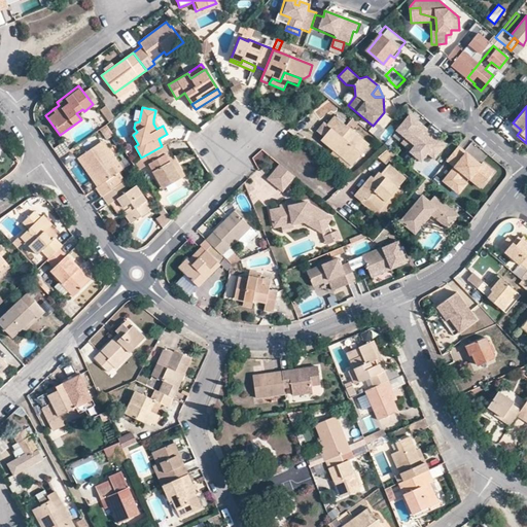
[(411,150),(424,133),(415,126),(418,121),(410,114),(401,126),(398,124),(396,127),(398,129),(397,131),(406,138),(401,142),(411,150)]
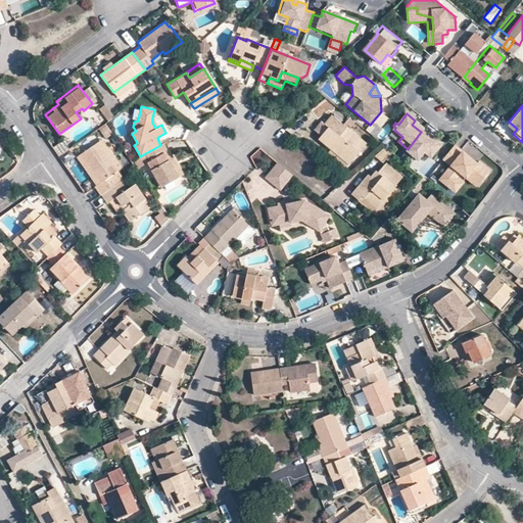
[(347,164),(366,145),(332,114),(324,123),(327,126),(317,137),(330,150),(347,164)]
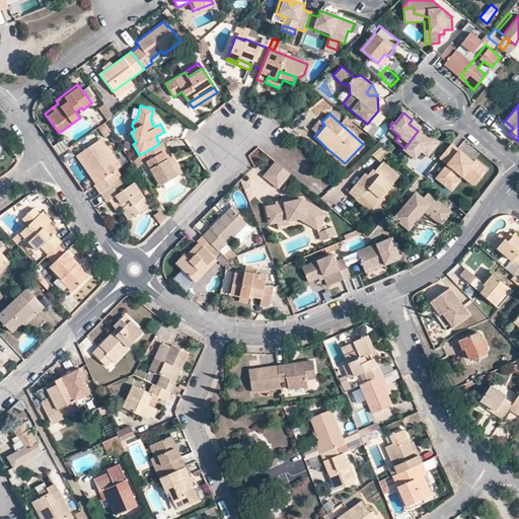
[(421,128),(412,120),(409,124),(418,131),(421,128)]
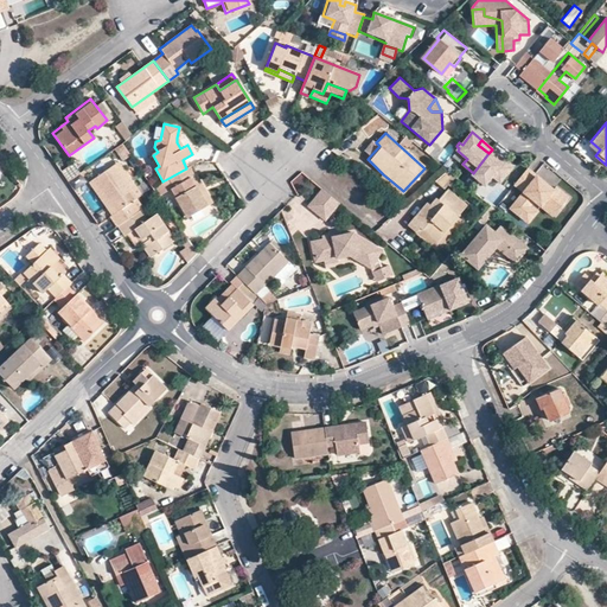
[(125,158),(129,155),(122,145),(117,147),(125,158)]
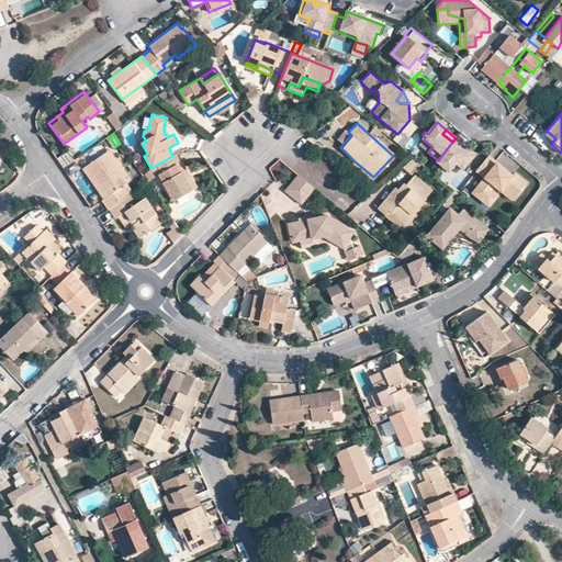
[(464,152),(468,147),(456,138),(452,142),(464,152)]
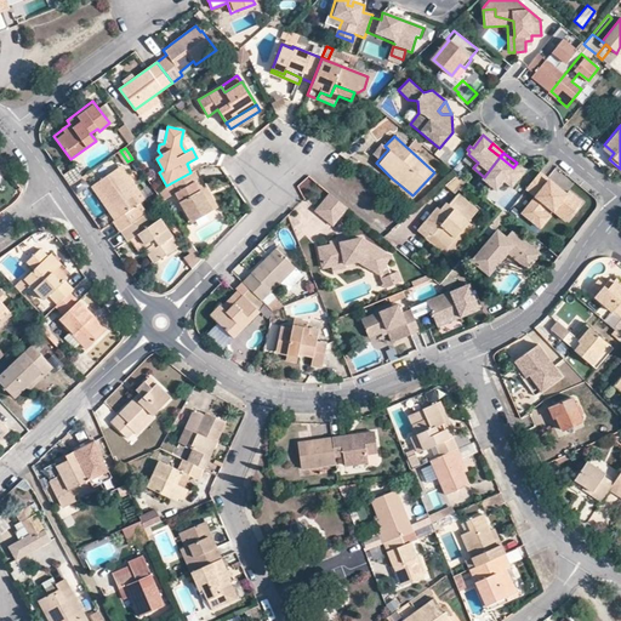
[(512,188),(527,171),(517,163),(513,167),(500,157),(484,177),(483,178),(496,191),(505,181),(512,188)]
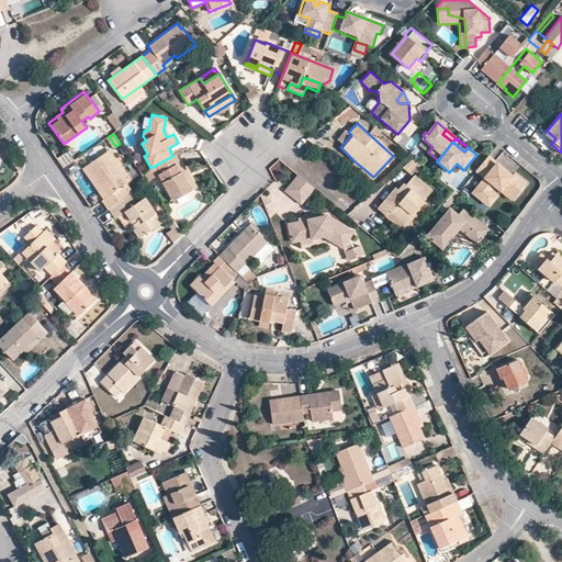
[(126,183),(131,180),(110,150),(105,153),(126,183)]
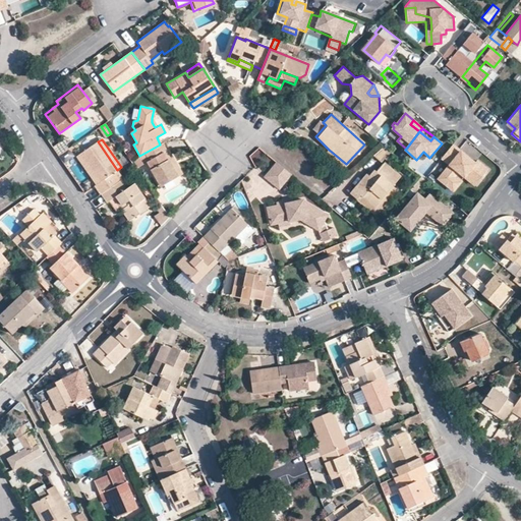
[(116,171),(117,170),(98,141),(80,155),(99,182),(95,185),(101,194),(118,182),(113,173),(116,171)]
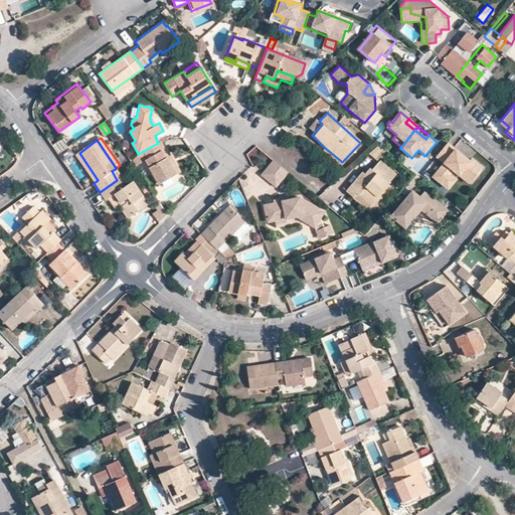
[(136,165),(145,160),(159,184),(160,183),(167,180),(175,175),(161,151),(164,149),(160,142),(158,143),(138,154),(132,158),(136,165)]
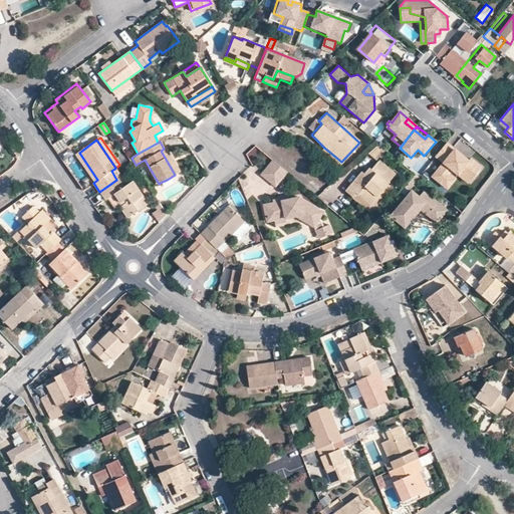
[(456,150),(447,143),(437,156),(444,162),(433,176),(442,183),(453,170),(458,174),(469,183),(482,168),(471,159),(469,161),(461,154),(459,156),(454,152),(456,150)]
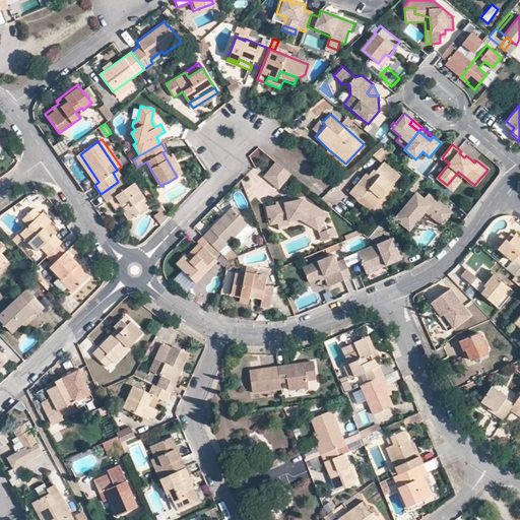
[(177,177),(182,174),(168,149),(166,150),(163,152),(177,177)]
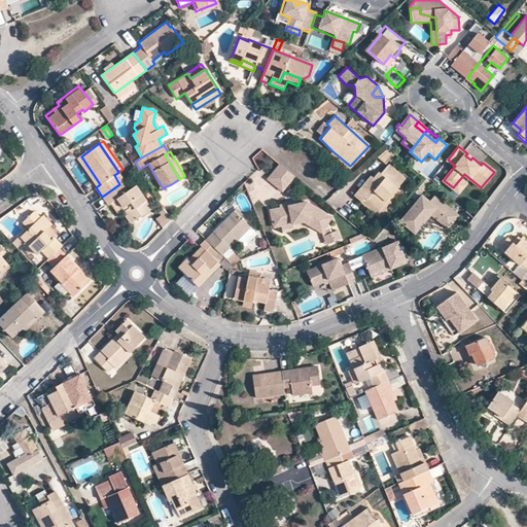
[(332,151),(328,154),(346,171),(350,166),(332,151)]
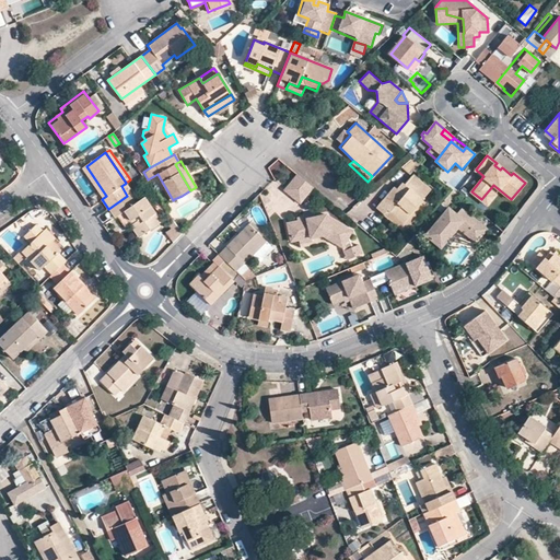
[(86,166),(81,170),(102,199),(106,196),(86,166)]
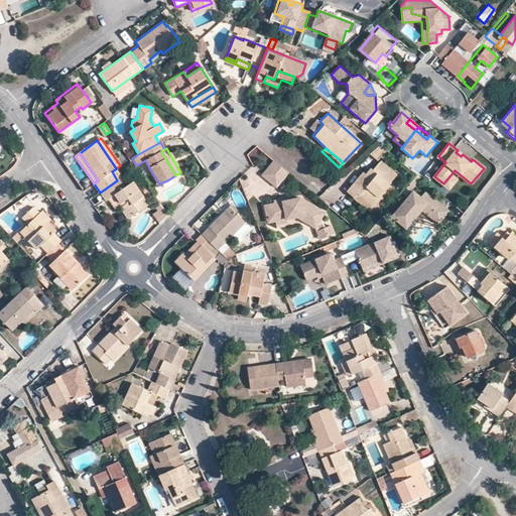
[(433,176),(443,163),(439,160),(429,173),(433,176)]
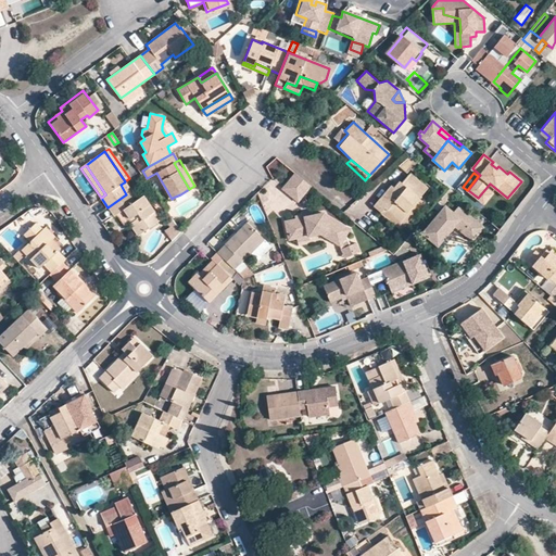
[(312,187),(295,174),(282,189),(291,196),(300,186),(307,192),(312,187)]
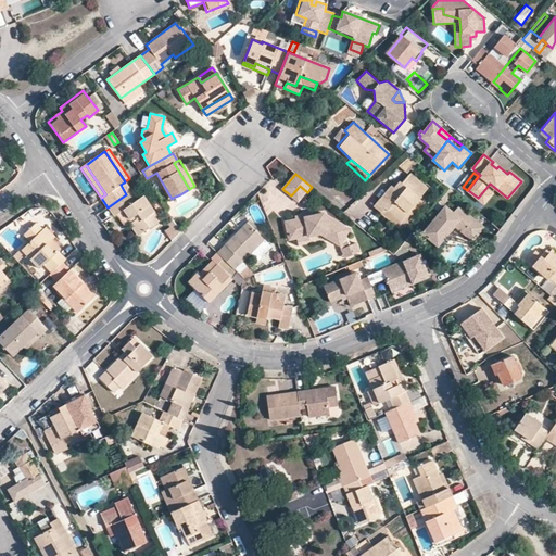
[(384,211),(400,224),(420,200),(428,191),(411,176),(402,186),(399,182),(393,190),(391,188),(373,209),(381,215),(384,211)]
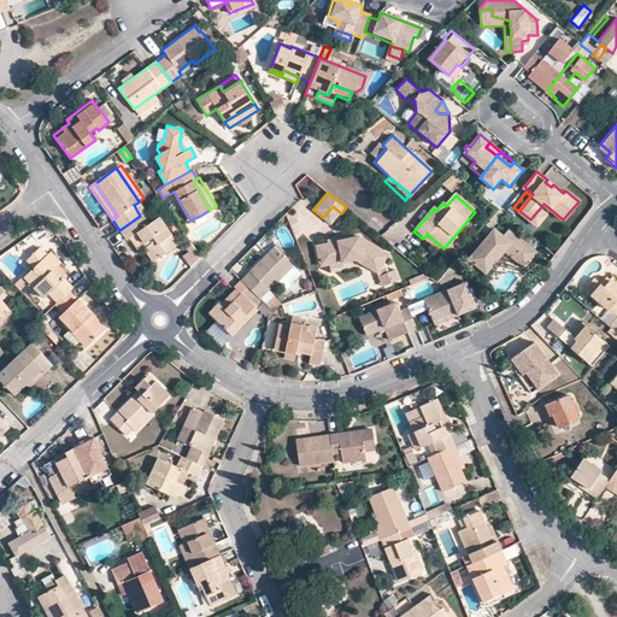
[(137,203),(134,205),(140,216),(145,212),(137,203)]
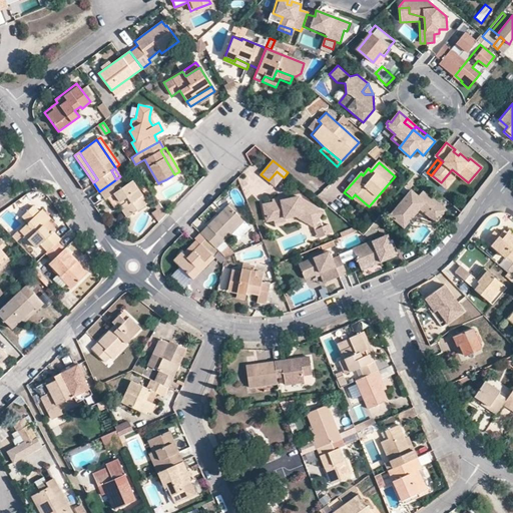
[(284,177),(277,171),(269,180),(276,186),(284,177)]
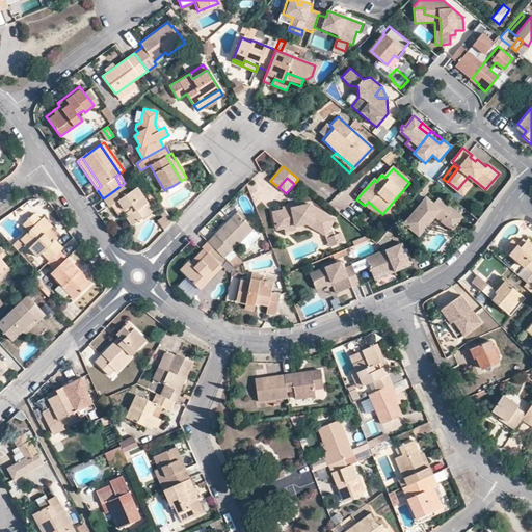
[(112,206),(117,201),(126,213),(124,214),(131,225),(152,211),(136,188),(131,191),(125,183),(121,186),(103,198),(109,207),(112,206)]
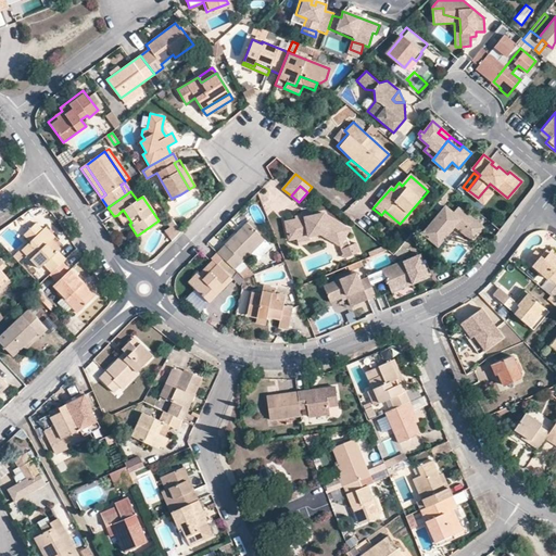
[(425,204),(420,200),(400,224),(384,211),(381,215),(400,231),(425,204)]
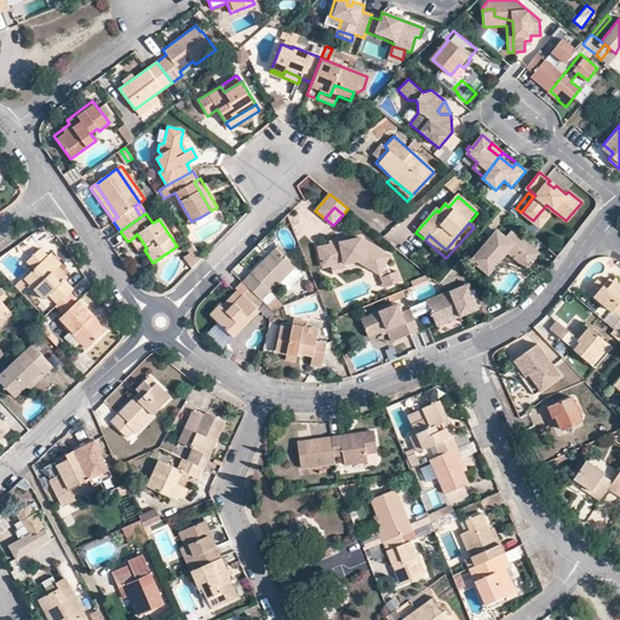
[(504,239),(495,233),(471,262),(489,276),(500,263),(497,260),(503,253),(506,256),(523,269),(530,260),(526,258),(532,251),(509,231),(504,239)]
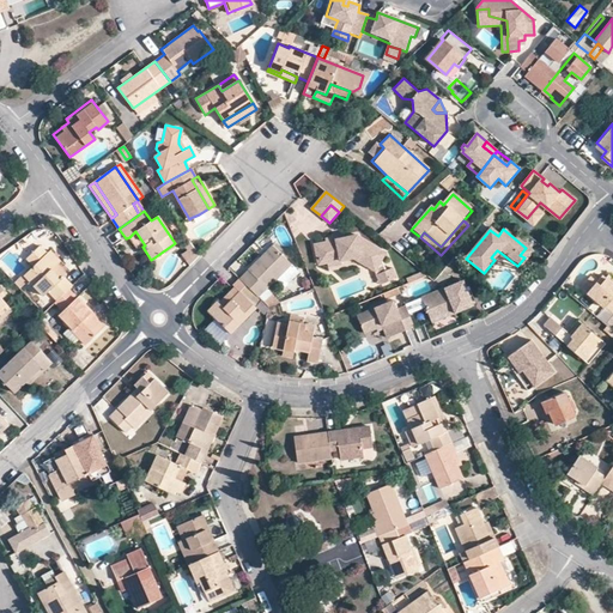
[(145,246),(135,231),(129,237),(139,250),(143,247),(145,246)]
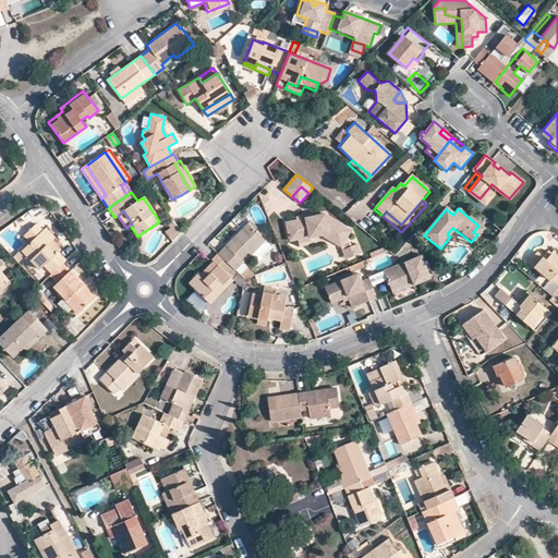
[(311,231),(311,234),(323,233),(325,229),(329,232),(327,237),(342,245),(348,237),(351,230),(331,217),(327,218),(327,215),(315,217),(315,218),(310,218),(308,215),(299,216),(299,218),(288,220),(289,230),(290,238),(301,235),(304,232),(311,231)]
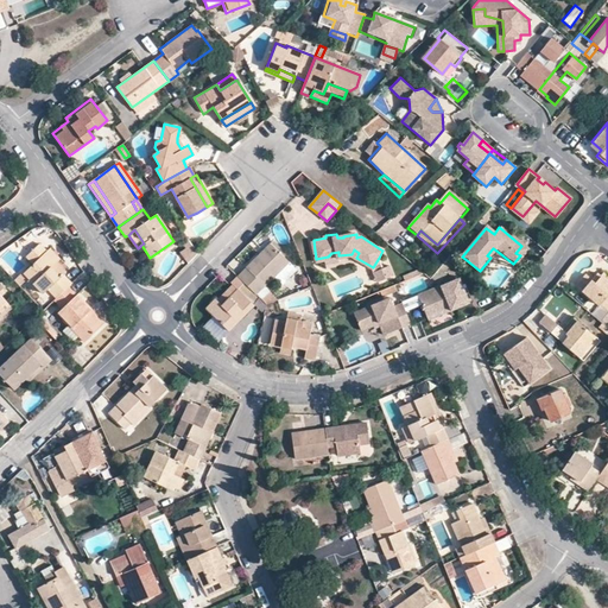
[(24,273),(42,292),(46,287),(55,297),(67,287),(69,284),(61,276),(59,277),(51,267),(55,263),(56,261),(46,252),(38,242),(25,254),(33,264),(24,273)]
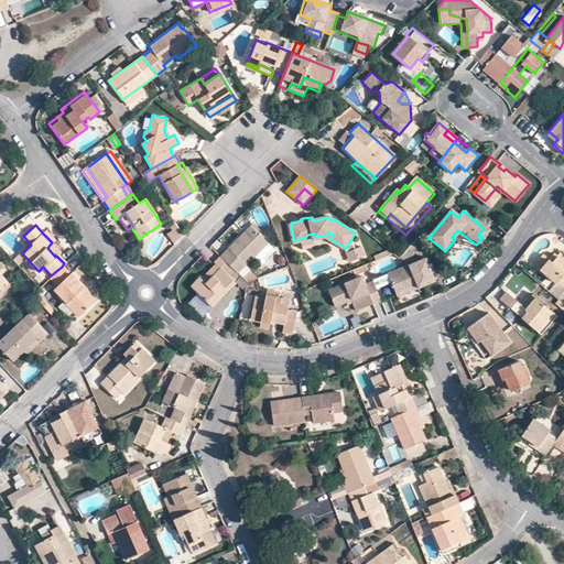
[(175,226),(166,234),(175,242),(184,235),(175,226)]
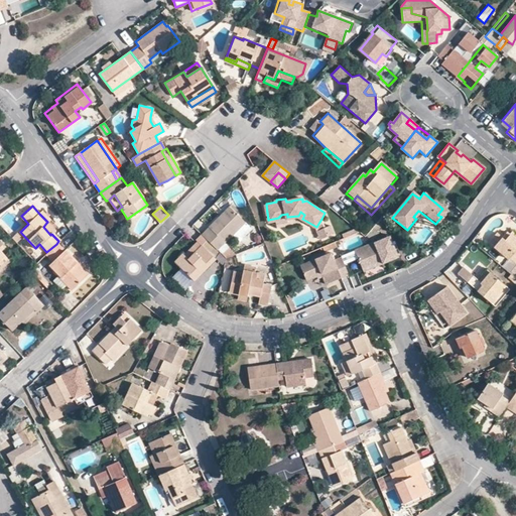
[(244,222),(229,207),(202,234),(212,243),(217,249),(220,247),(230,237),(244,222)]
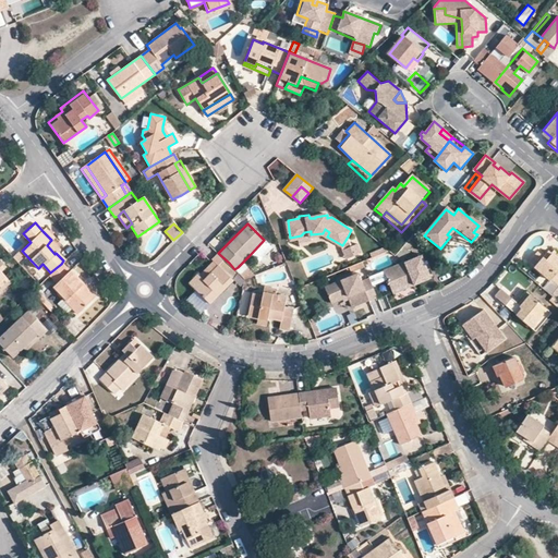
[(473,232),(477,234),(483,228),(478,226),(473,232)]
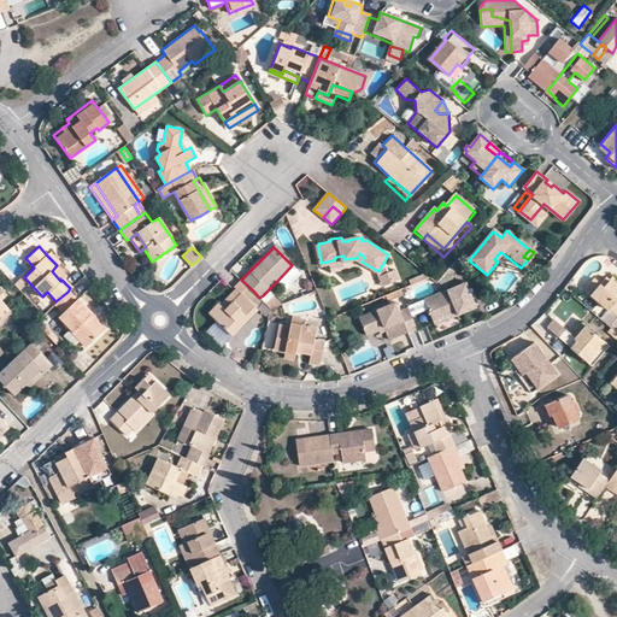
[(52,251),(47,256),(57,265),(62,262),(52,251)]
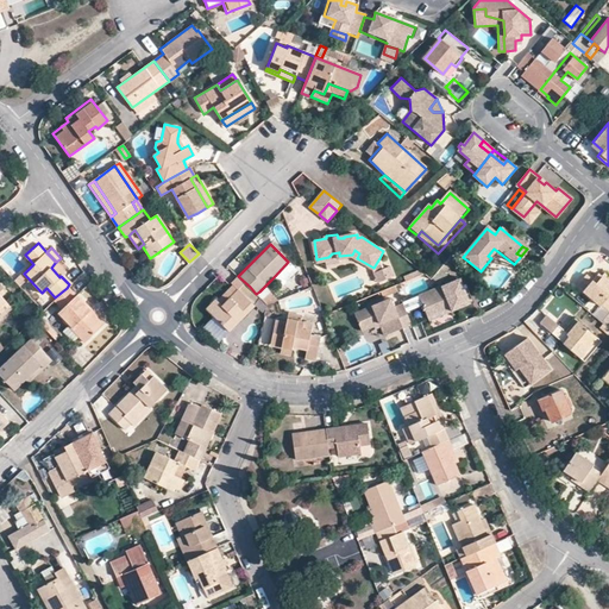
[(380,258),(374,268),(377,278),(380,282),(388,277),(383,268),(380,258)]
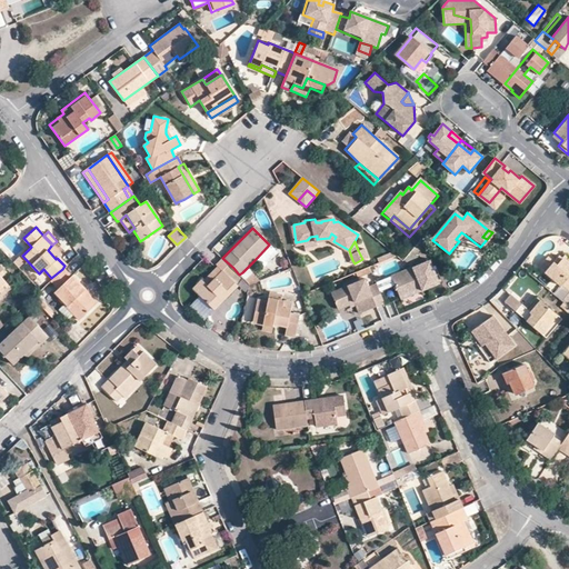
[(51,246),(48,250),(56,259),(57,258),(60,255),(51,246)]
